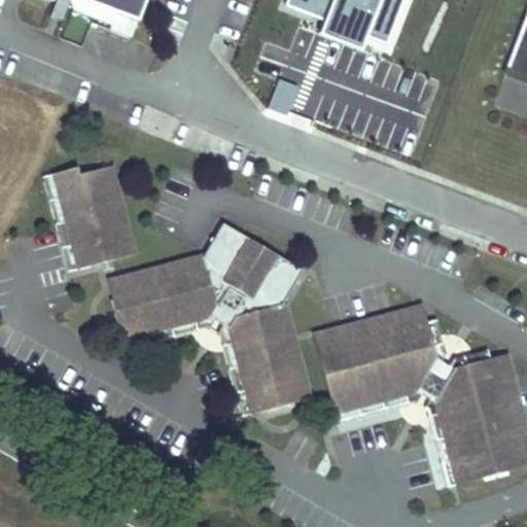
[(40,0),(65,9),(68,0),(94,0),(93,5),(151,26),(160,4),(161,0),(40,0)]
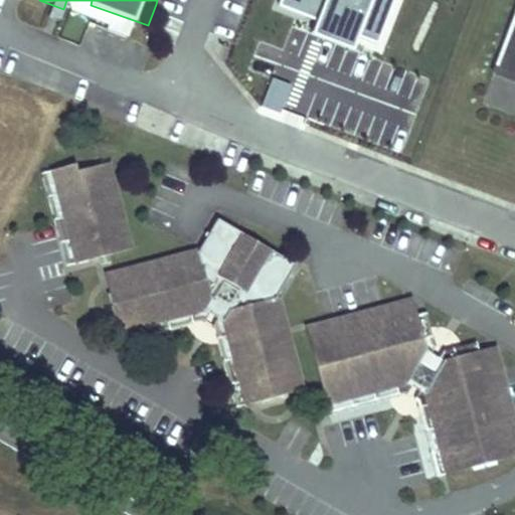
[(80,0),(71,0),(66,15),(73,18),(77,9),(80,0)]
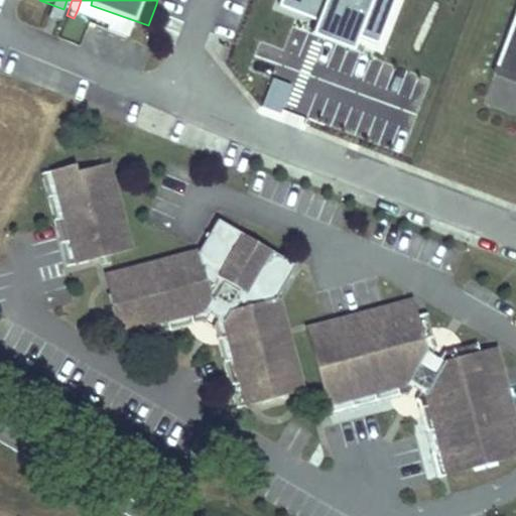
[(397,0),(282,0),(280,5),(318,20),(313,33),(354,49),(359,36),(379,44),(397,0)]
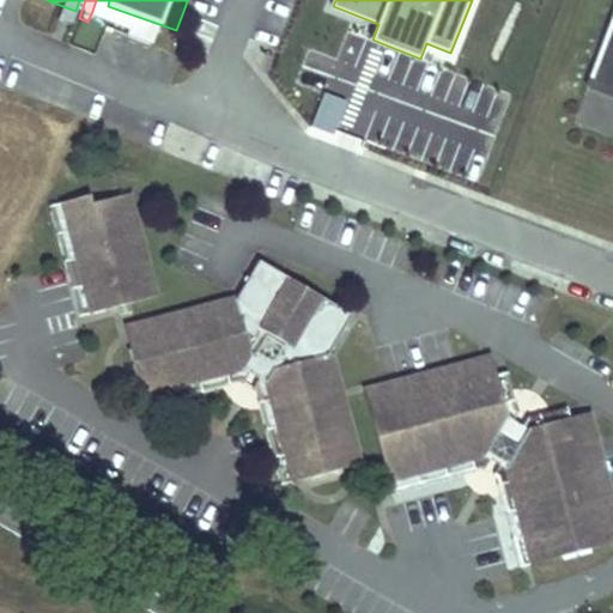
[(612,23),(593,80),(612,87),(612,23)]
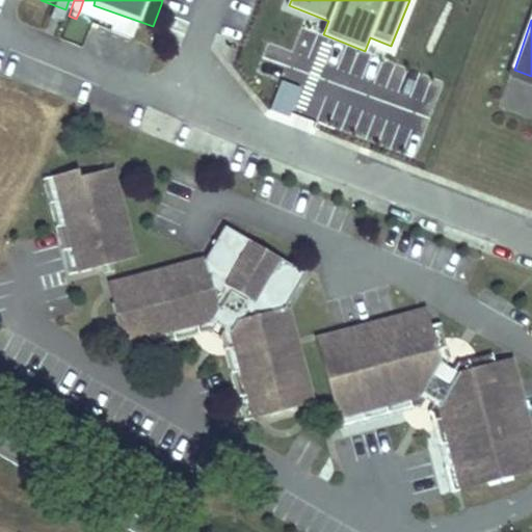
[(304,86),(283,79),(272,109),(294,116),(304,86)]
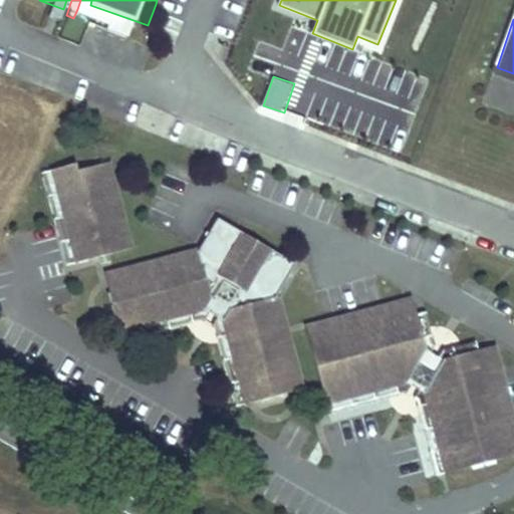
[(131,249),(106,161),(75,169),(77,174),(57,180),(78,262),(131,249)]
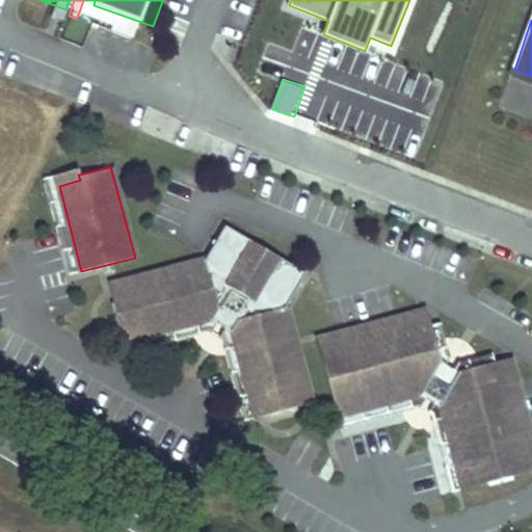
[(81,271),(59,186),(80,180),(78,175),(77,169),(43,178),(68,274),(81,271)]
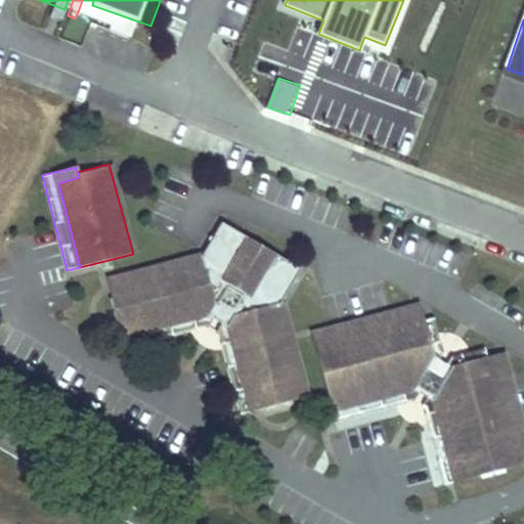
[(284,297),(301,265),(220,220),(199,258),(102,277),(118,335),(205,313),(210,305),(230,315),(225,324),(250,408),(308,395),(284,297)]
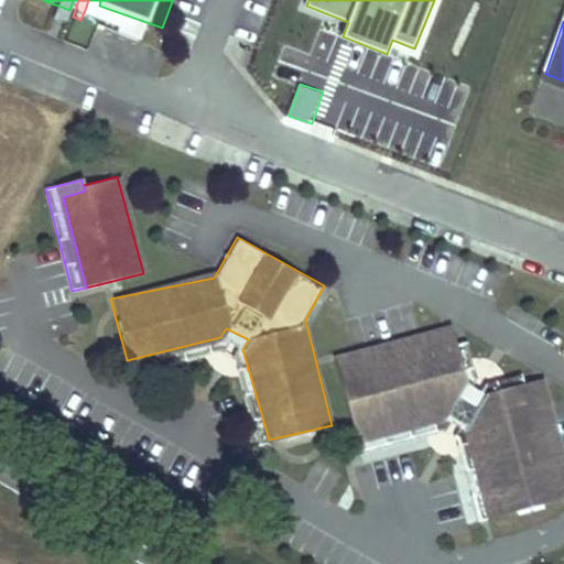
[(248,339),(226,328),(220,337),(227,342),(237,346),(242,349),(248,339)]
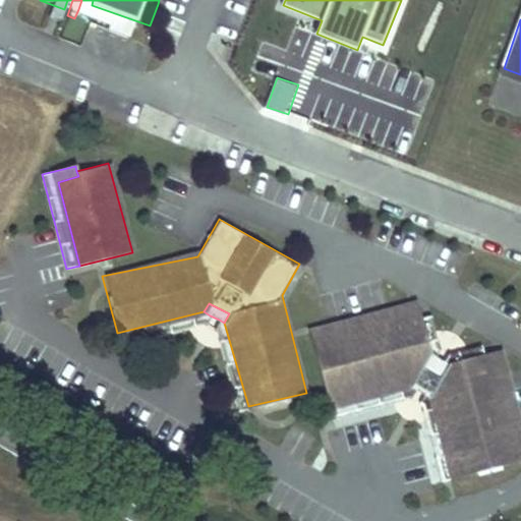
[(419,319),(416,304),(305,332),(321,394),(339,402),(414,383),(427,355),(419,319)]
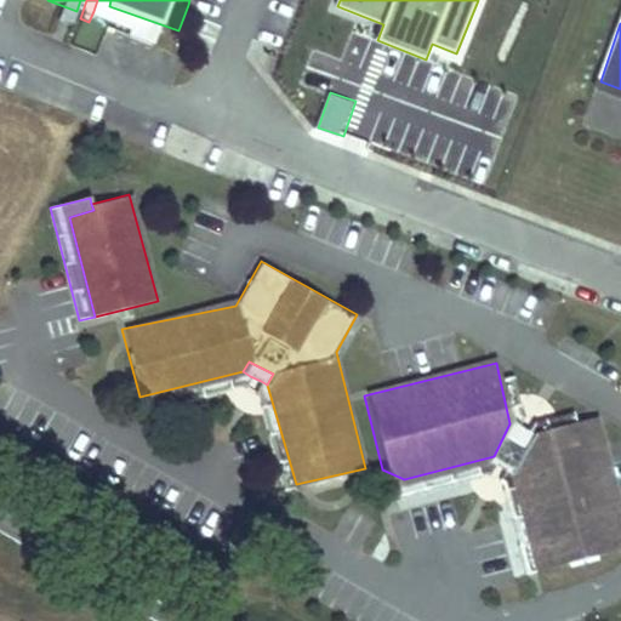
[(243,371),(140,397),(142,411),(243,388),(250,376),(243,371)]
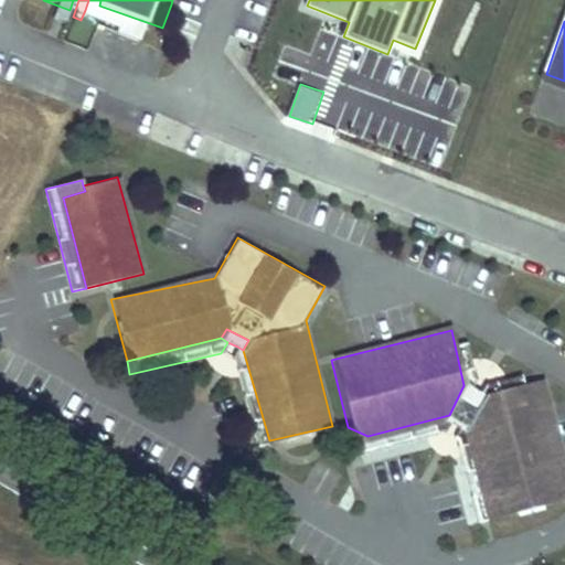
[(466,343),(455,345),(464,385),(470,387),(475,379),(466,343)]
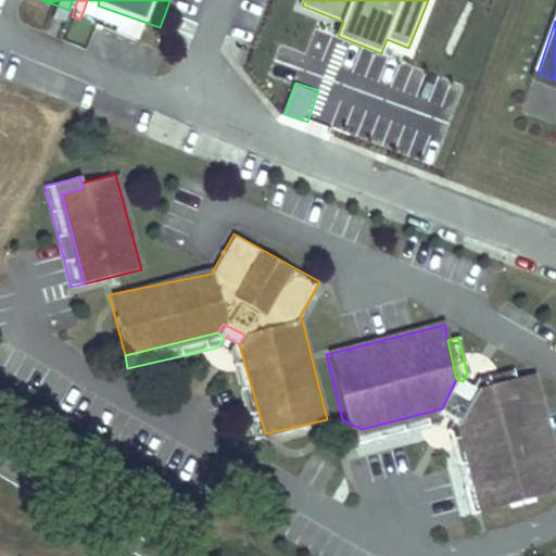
[(265,433),(239,344),(234,341),(228,353),(252,437),(265,433)]
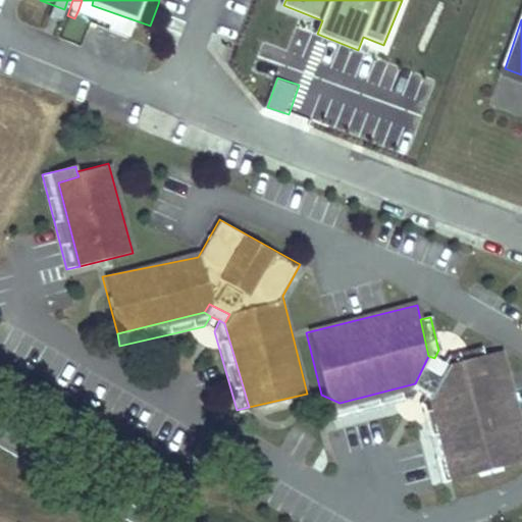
[(448,364),(484,355),(482,344),(446,352),(441,362),(448,364)]
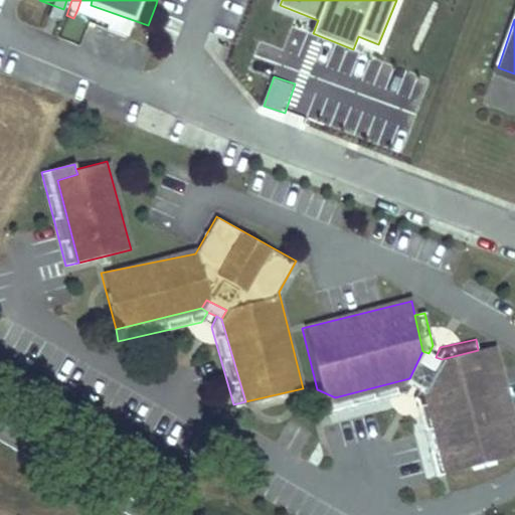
[(478,350),(442,359),(428,387),(450,468),(514,452),(514,432),(495,346),(478,350)]
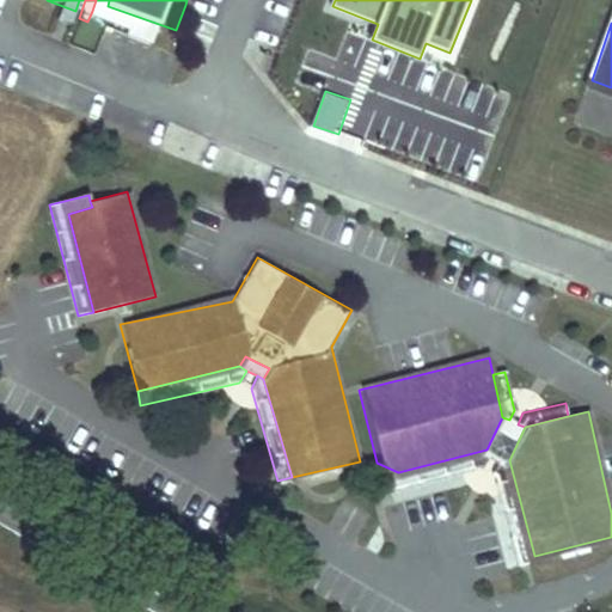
[(509,420),(502,417),(487,450),(494,453),(502,457),(509,460),(525,427),(518,424),(509,420)]
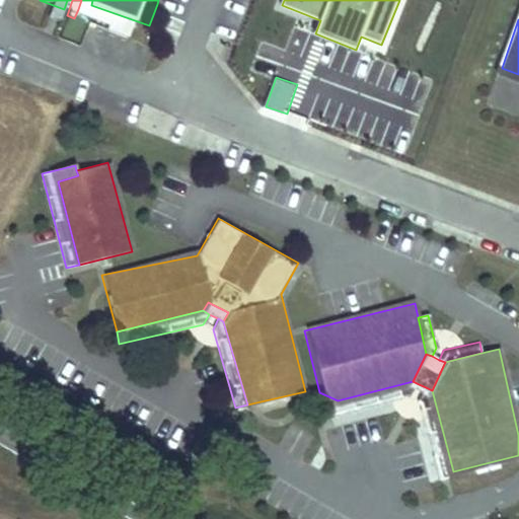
[(338,400),(319,392),(325,415),(414,394),(419,384),(413,381),(338,400)]
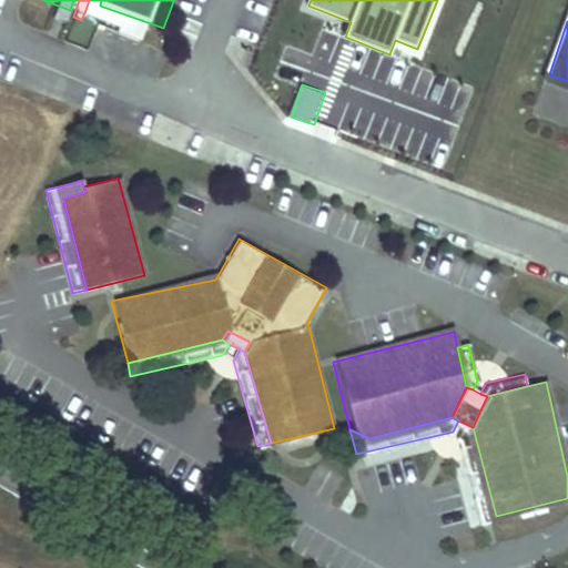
[(473,427),(466,424),(460,436),(483,519),(496,516),(473,427)]
